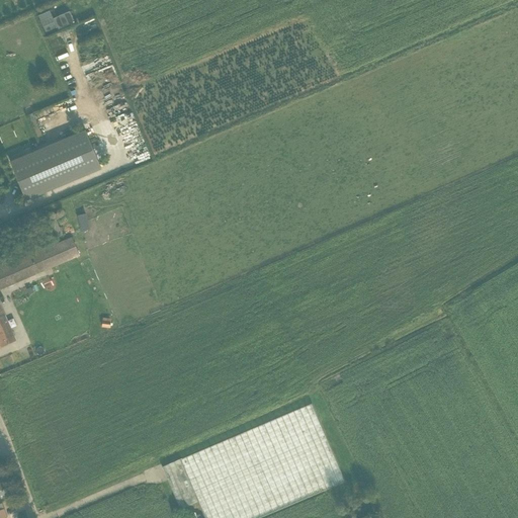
[(9,161),(24,200),(102,170),(87,130),(9,161)]
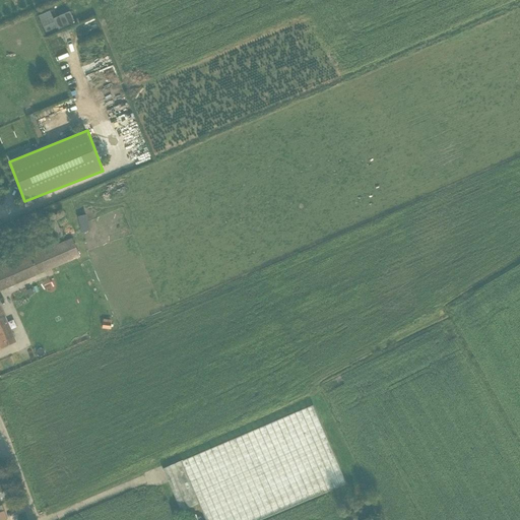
[(127,159),(143,153),(140,143),(123,148),(127,159)]
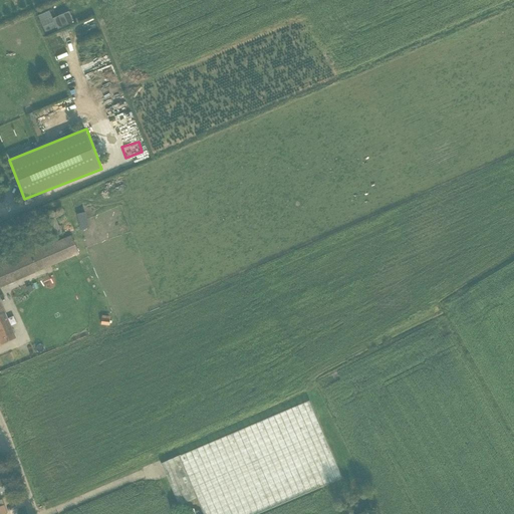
[(0,288),(80,255),(71,235),(0,264),(0,288)]
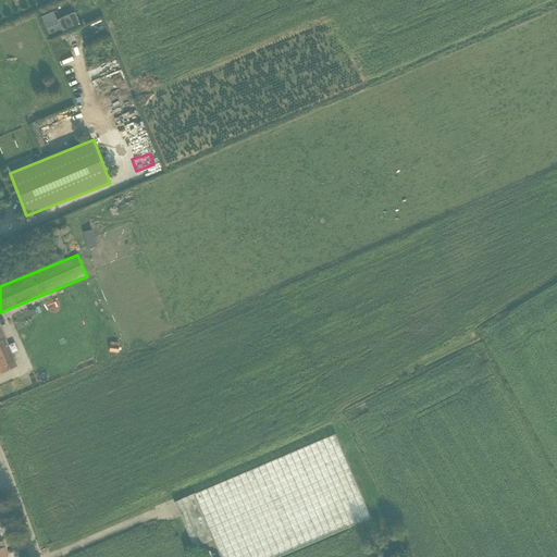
[(0,372),(17,364),(0,323),(0,372)]
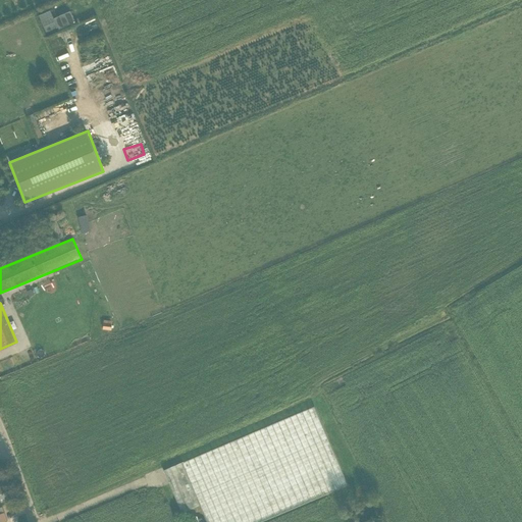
[(200,521),(259,521),(348,486),(316,410),(177,466),(200,521)]
